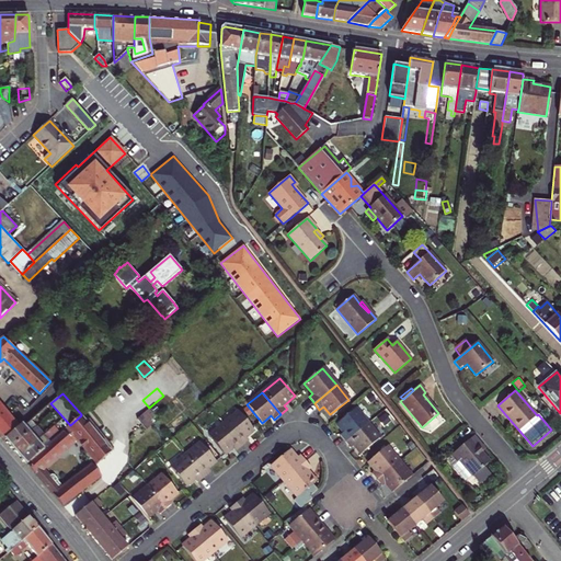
[(345,442),(367,423),(355,408),(336,423),(344,432),(341,435),(345,442)]
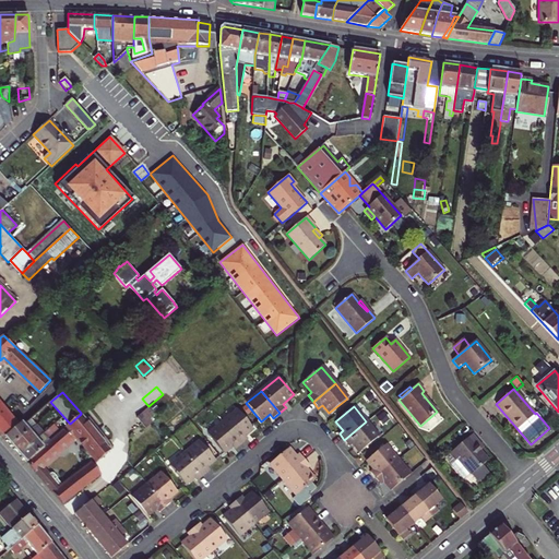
[(138,416),(143,423),(153,414),(149,407),(138,416)]
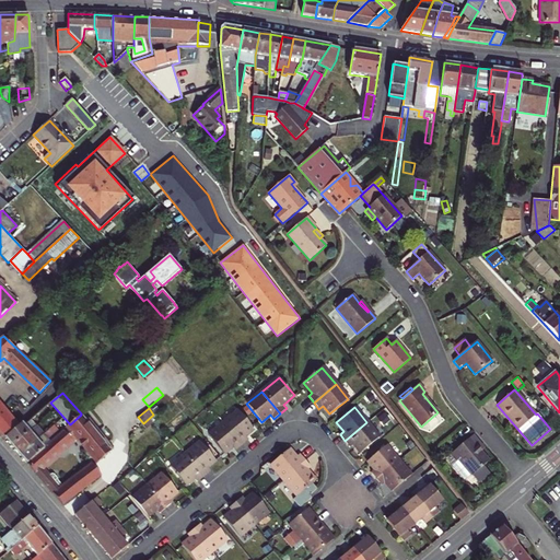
[(245,436),(254,429),(238,411),(223,423),(242,445),(248,440),(245,436)]
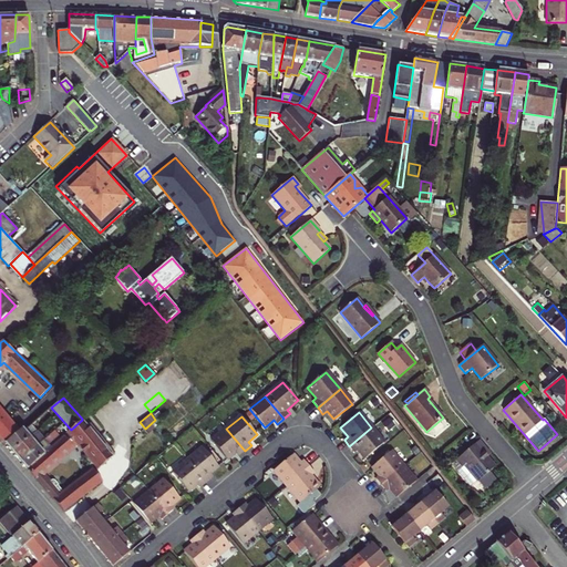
[(0,436),(6,443),(19,432),(8,419),(0,425),(0,436)]
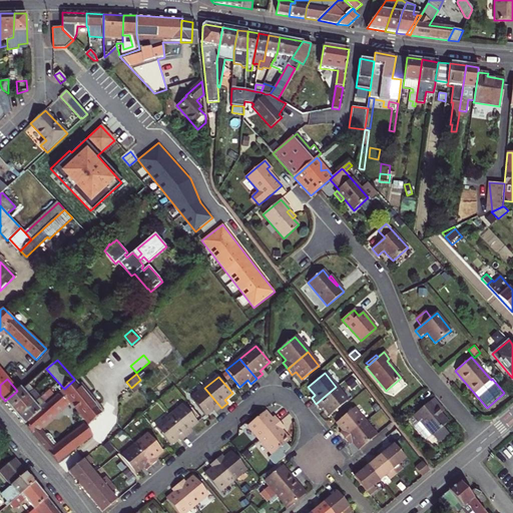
[(89,424),(102,414),(74,380),(64,389),(62,391),(46,405),(25,424),(34,435),(40,431),(38,429),(70,401),(89,424)]
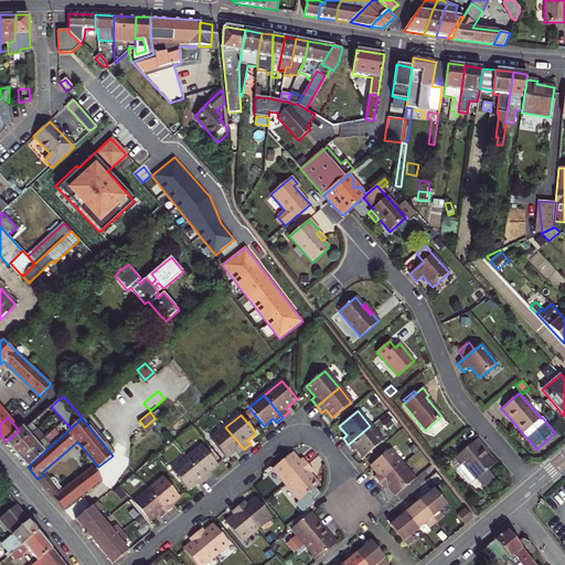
[(13,450),(36,429),(31,424),(24,429),(22,427),(19,430),(6,441),(13,450)]
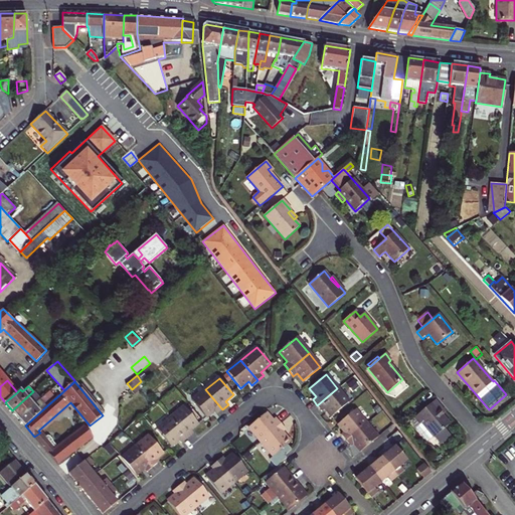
[(332,415),(349,401),(337,388),(317,405),(322,410),(325,407),(332,415)]
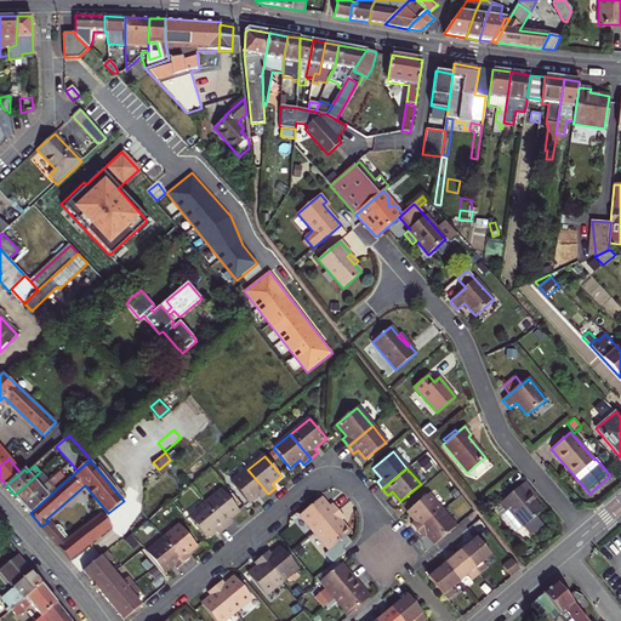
[(261,500),(268,494),(248,469),(232,483),(249,503),(257,495),(261,500)]
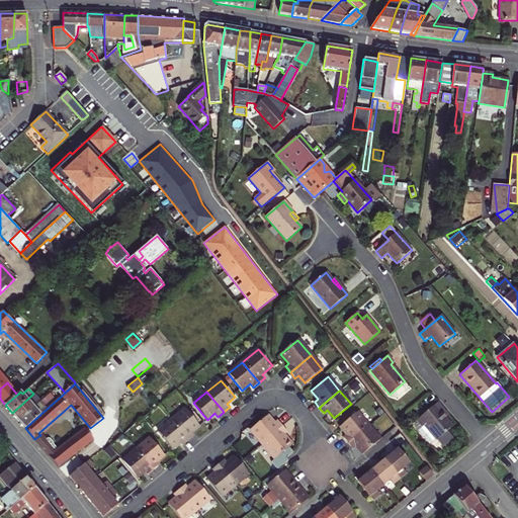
[(18,420),(40,402),(33,394),(12,413),(18,420)]
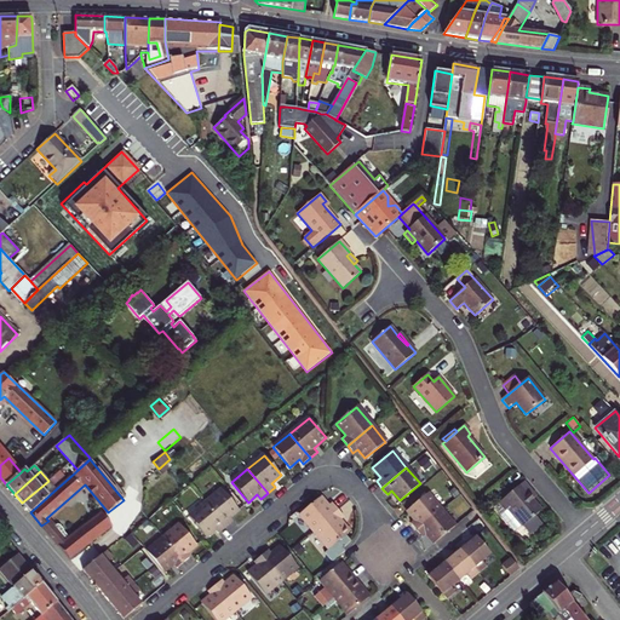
[(52,486),(64,475),(59,471),(49,481),(22,503),(30,512),(56,489),(52,486)]
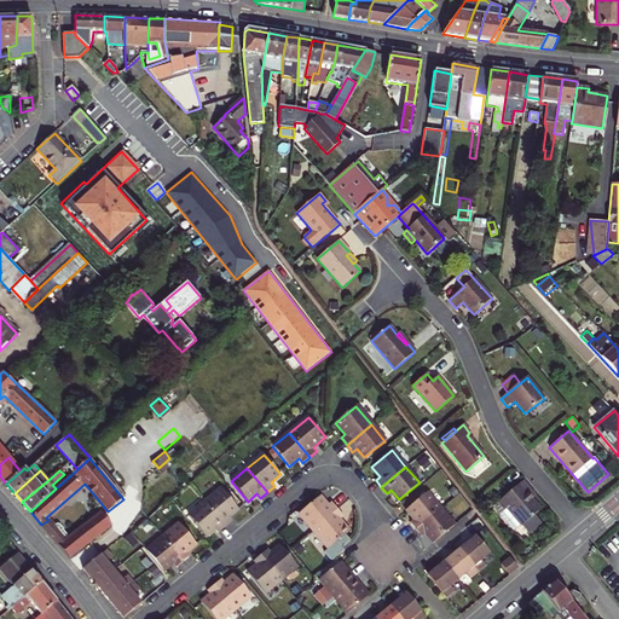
[(532,499),(534,497),(528,490),(530,489),(522,481),(498,502),(505,510),(501,514),(514,531),(521,525),(522,526),(541,509),(532,499)]
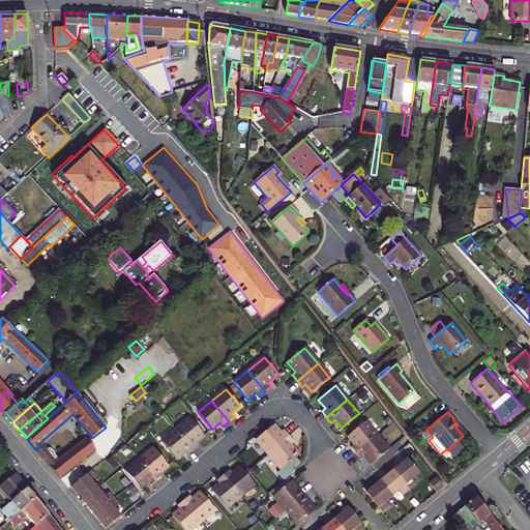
[(196,442),(204,436),(189,418),(176,430),(193,451),(199,446),(196,442)]
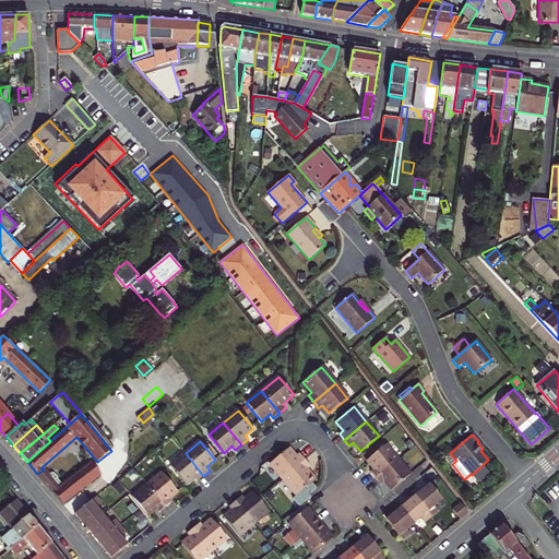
[(376,477),(397,459),(385,444),(367,460),(375,468),(370,471),(376,477)]
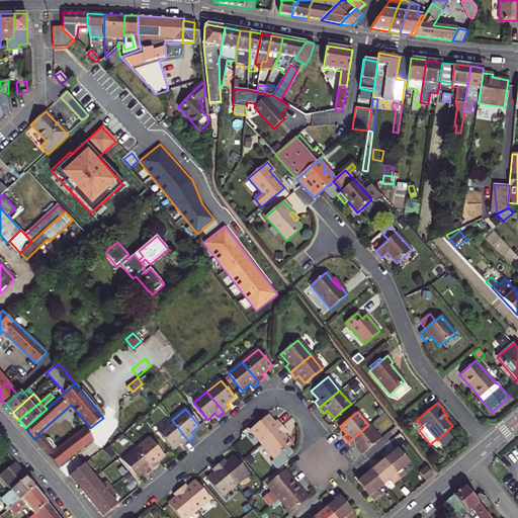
[(277,420),(274,423),(267,416),(250,429),(262,443),(282,426),(277,420)]
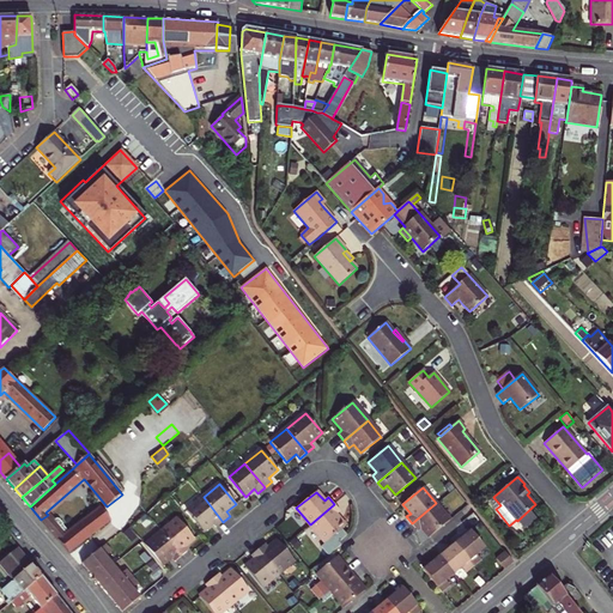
[(216,527),(223,522),(204,497),(187,511),(204,532),(213,523),(216,527)]
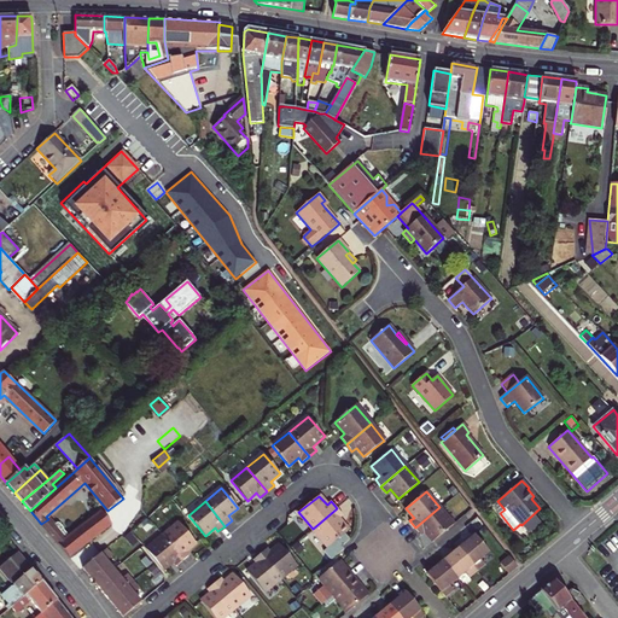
[(505,509),(497,501),(493,506),(500,513),(505,509)]
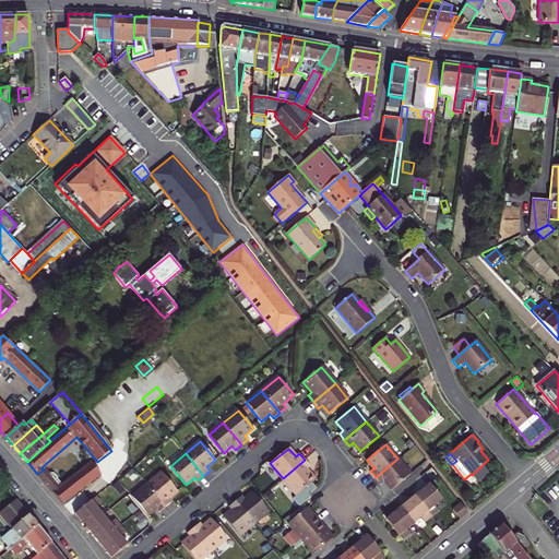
[(392,489),(409,474),(397,459),(376,477),(381,484),(384,482),(392,489)]
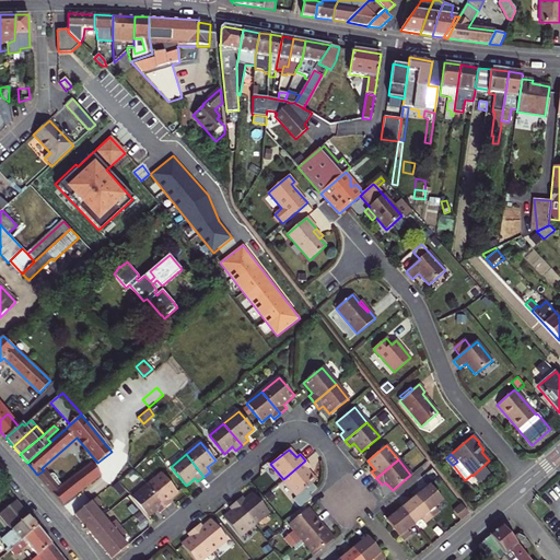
[(311,467),(305,461),(283,479),(298,496),(293,499),(300,508),(312,498),(310,496),(313,492),(316,489),(312,483),(316,481),(307,470),(311,467)]
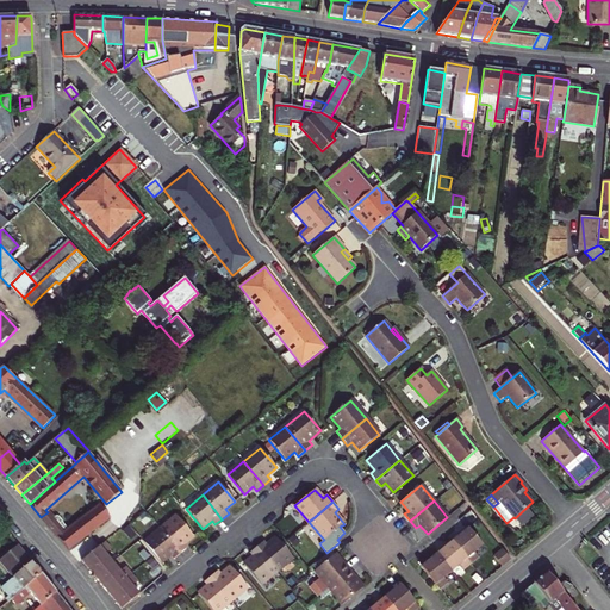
[(69,549),(111,517),(100,504),(68,530),(62,523),(63,522),(58,517),(56,517),(54,520),(47,524),(69,549)]
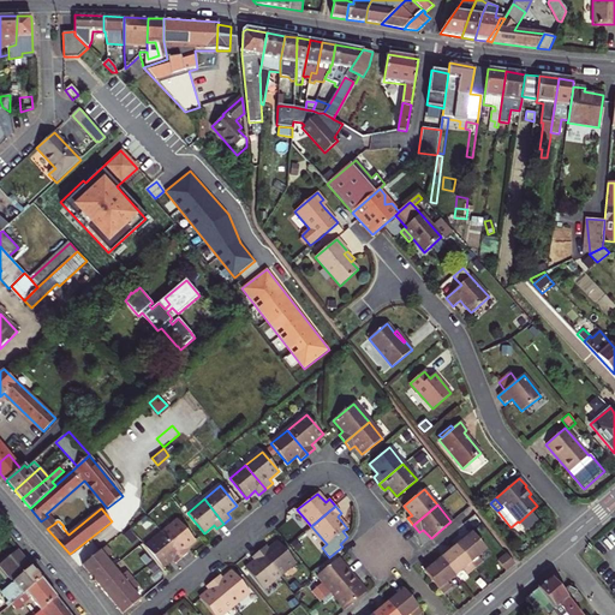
[(47,529),(54,524),(48,517),(41,521),(47,529)]
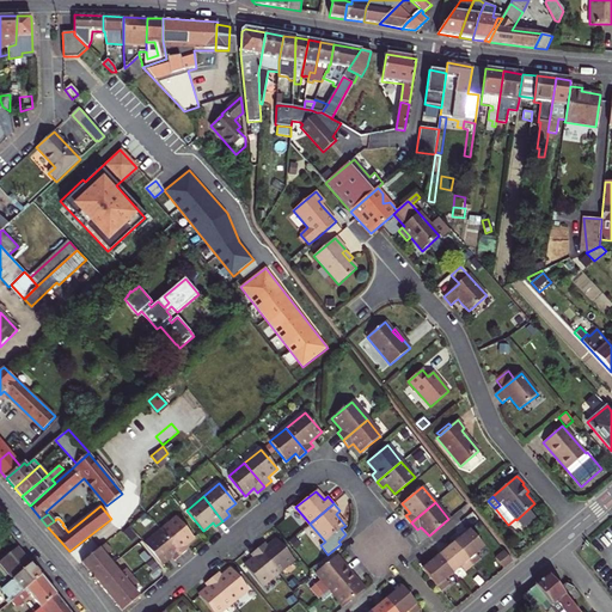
[(152,521),(146,514),(139,520),(145,527),(152,521)]
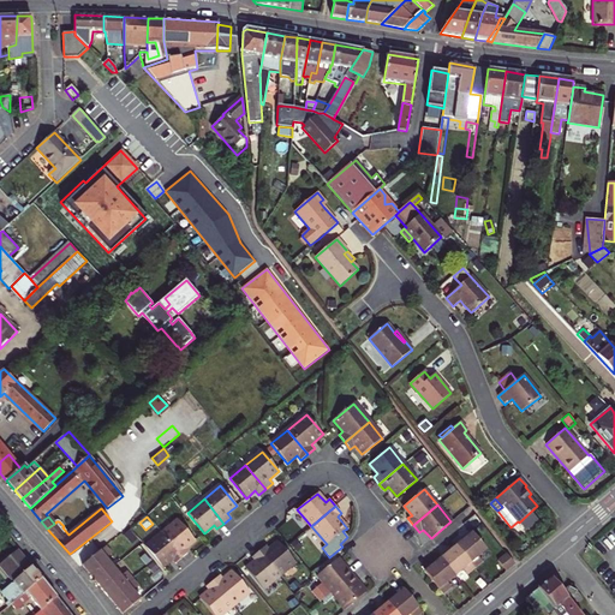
[(185,548),(195,541),(178,520),(162,533),(181,557),(189,551),(185,548)]
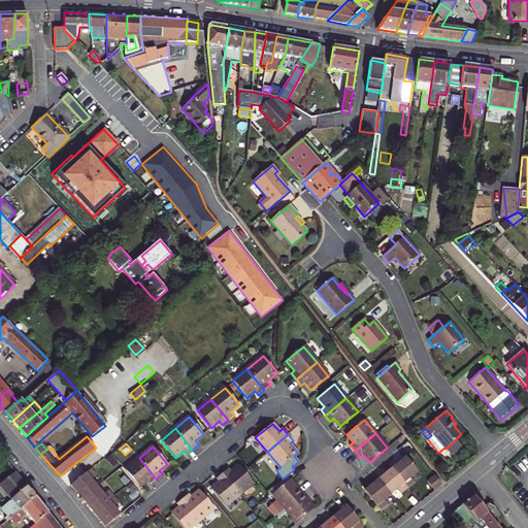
[(111,466),(117,462),(111,455),(106,459),(111,466)]
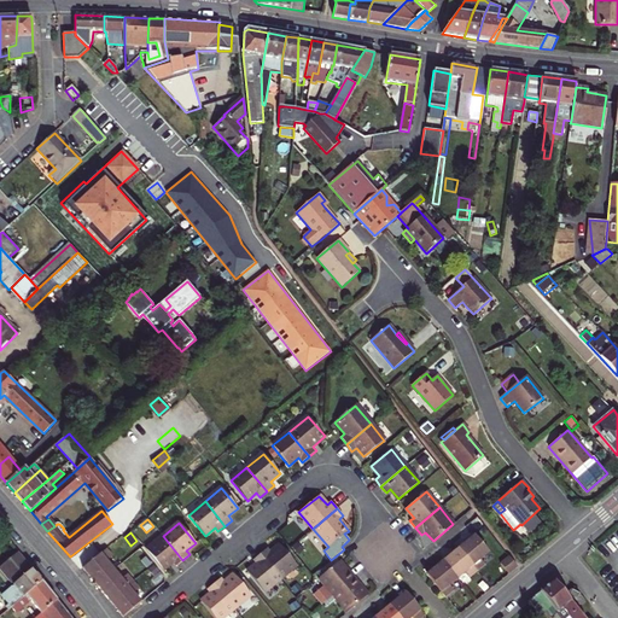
[(483,559),(489,553),(474,535),(459,547),(474,565),(478,571),(487,564),(483,559)]
